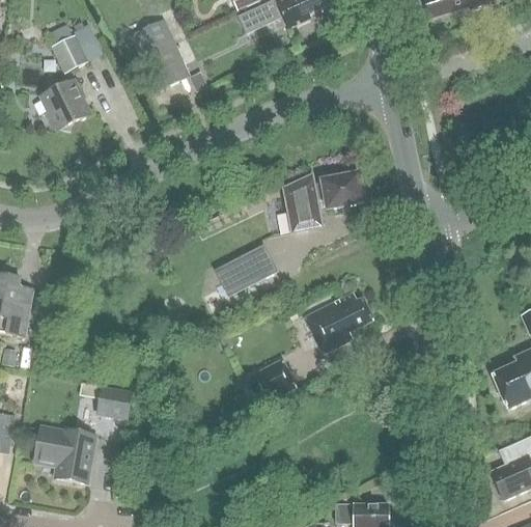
[(274,0),(256,8),(246,14),(240,17),(247,31),(281,15),(286,28),(309,18),(307,14),(328,4),(326,0),(274,0)]
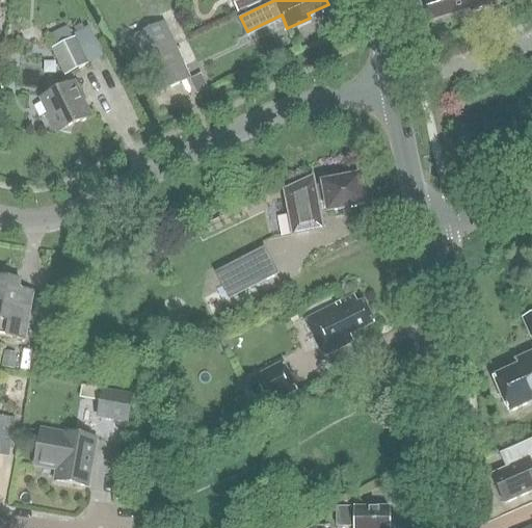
[(429,18),(470,5),(472,10),(497,2),(496,0),(424,0),(429,18)]
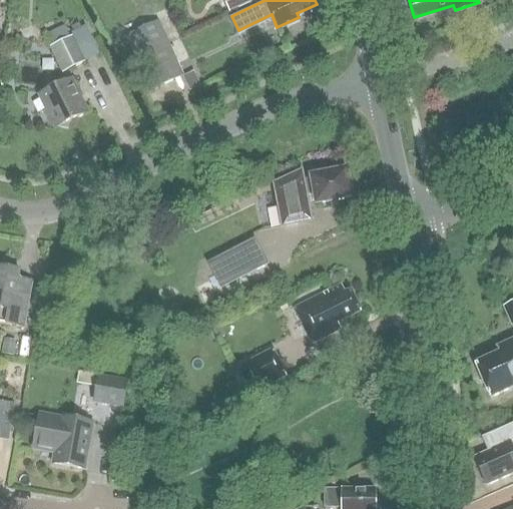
[(158,18),(122,35),(126,44),(132,41),(153,86),(183,72),(158,18)]
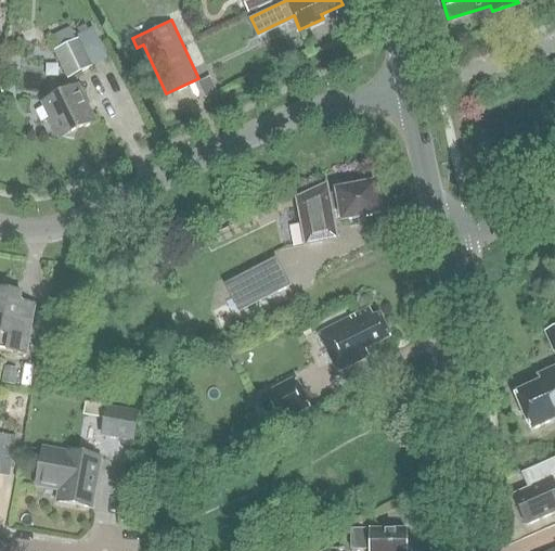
[(55,46),(52,48),(67,76),(91,63),(77,35),(74,36),(55,46)]
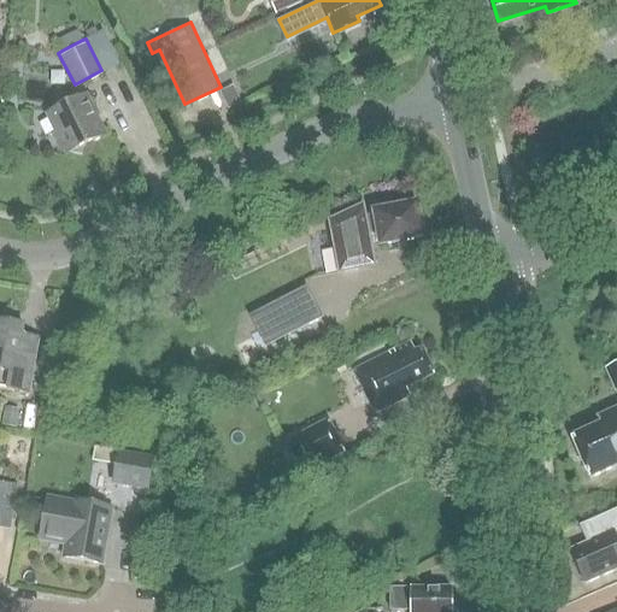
[(233,83),(221,89),(228,106),(241,100),(233,83)]
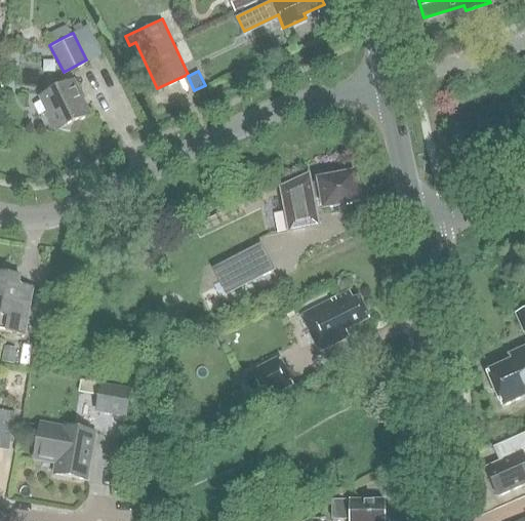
[(90,114),(74,79),(40,95),(57,130),(90,114)]
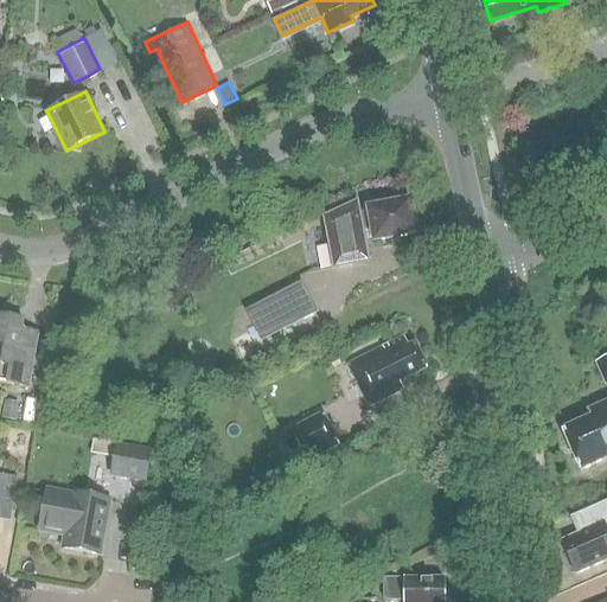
[(368,204),(368,209),(358,211),(356,202),(325,216),(334,266),(368,260),(362,229),(371,228),(374,239),(416,231),(413,210),(407,211),(404,200),(384,204),(384,200),(368,204)]
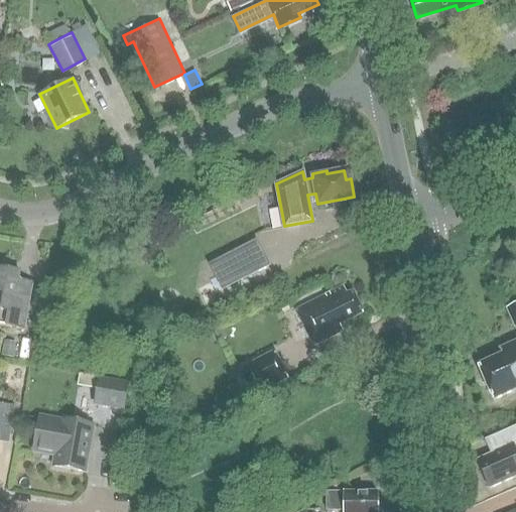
[(208,261),(222,287),(268,264),(255,237),(208,261)]
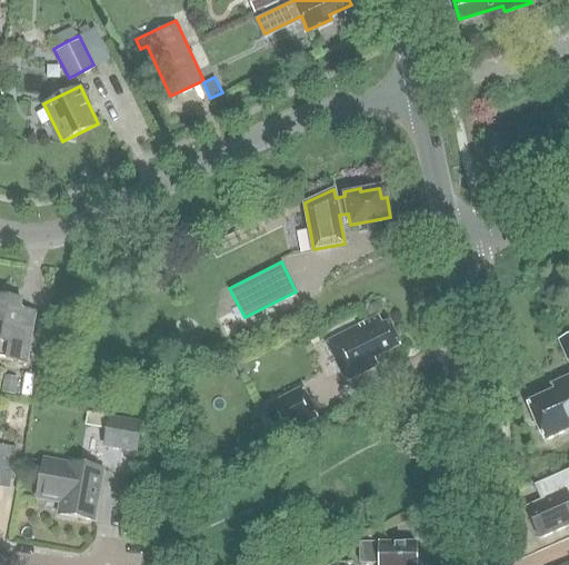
[(0,357),(28,363),(37,310),(21,307),(23,299),(0,294),(0,357)]
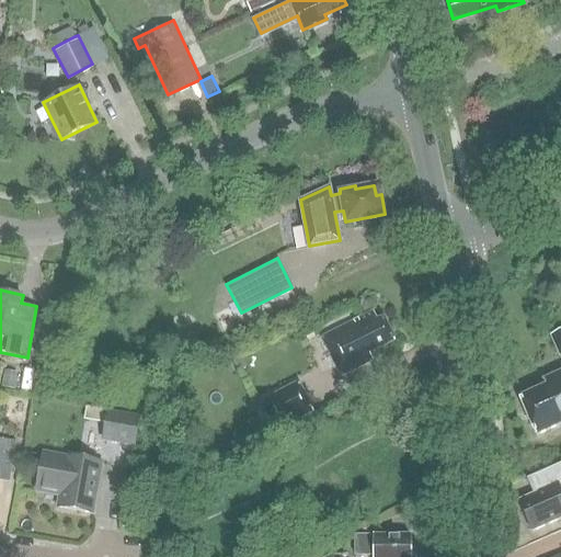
[(228,305),(215,311),(227,336),(239,329),(228,305)]
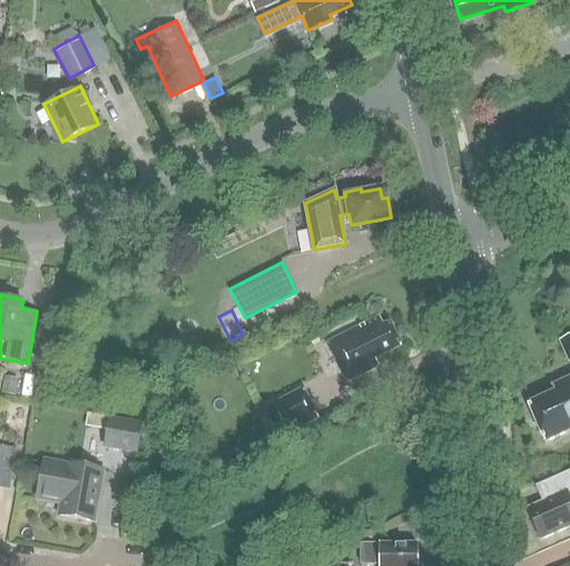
[(400,344),(389,321),(383,323),(377,311),(362,318),(363,322),(326,341),(346,381),(379,364),(375,357),(400,344)]
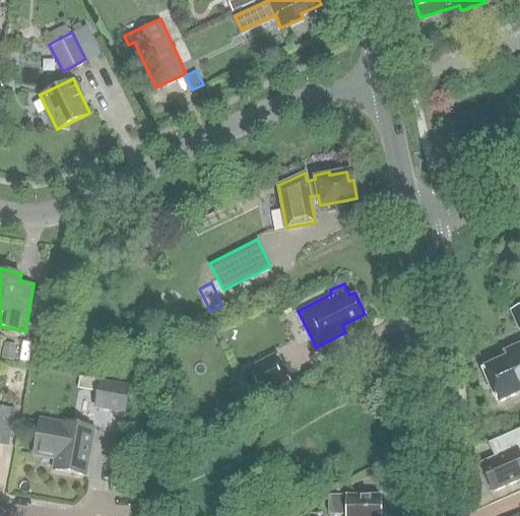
[(519,327),(519,329),(519,342),(503,350),(506,356),(481,367),(497,401),(519,390),(519,304),(511,309),(519,327)]
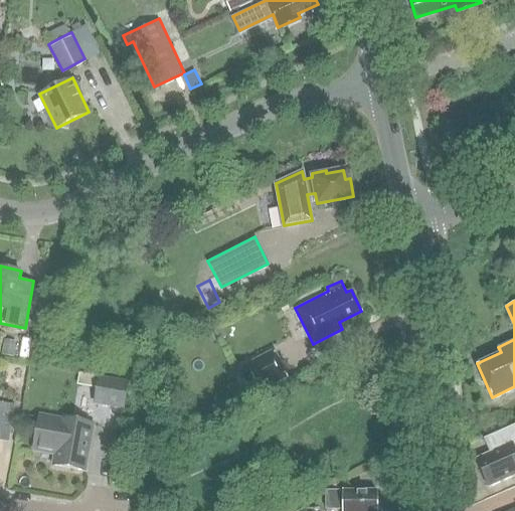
[(2,337),(0,349),(0,353),(13,355),(15,339),(2,337)]
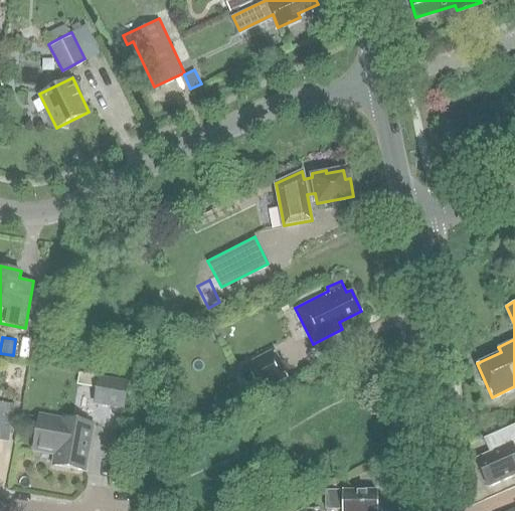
[(237,365),(251,393),(287,376),(273,347),(237,365)]
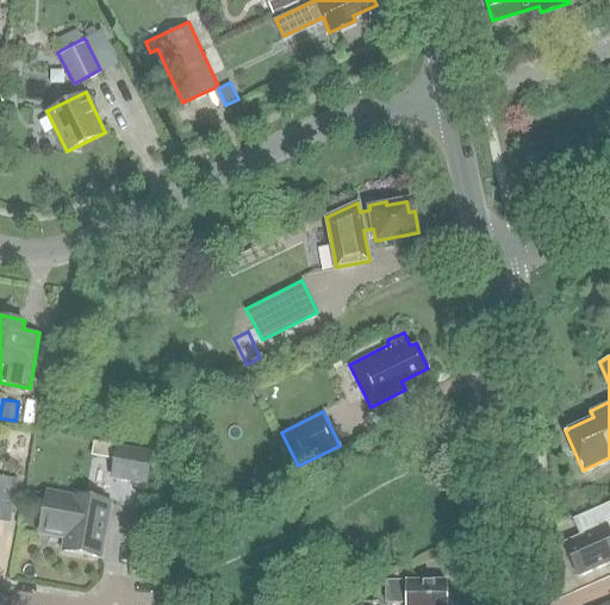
[(109,475),(145,481),(150,449),(113,444),(109,475)]
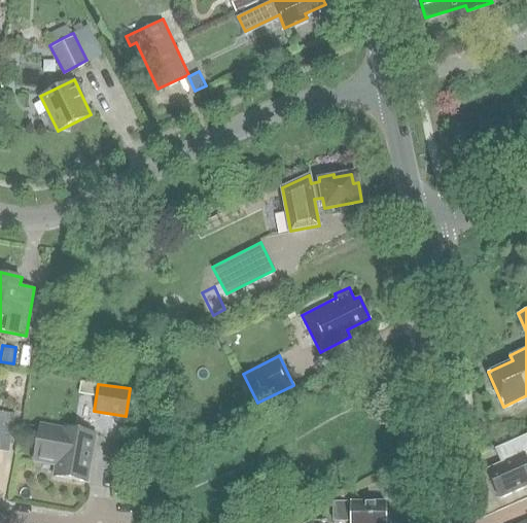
[(0,441),(11,443),(16,414),(0,411),(0,441)]
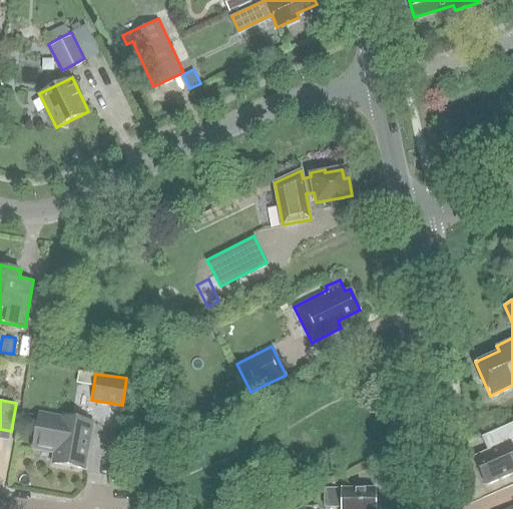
[(94,422),(62,417),(41,413),(35,448),(56,452),(54,462),(86,468),(94,422)]
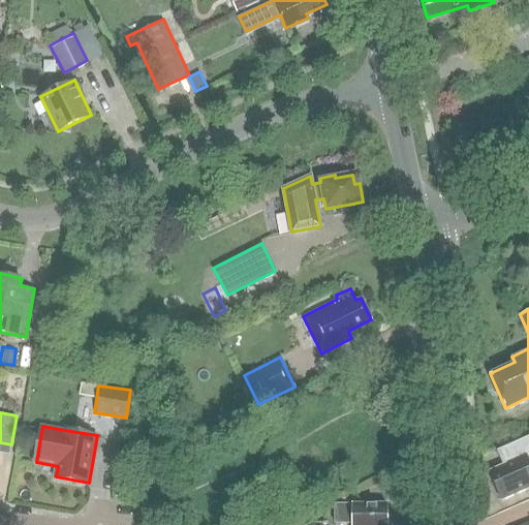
[(500,499),(528,486),(528,432),(493,449),(501,466),(489,471),(500,499)]
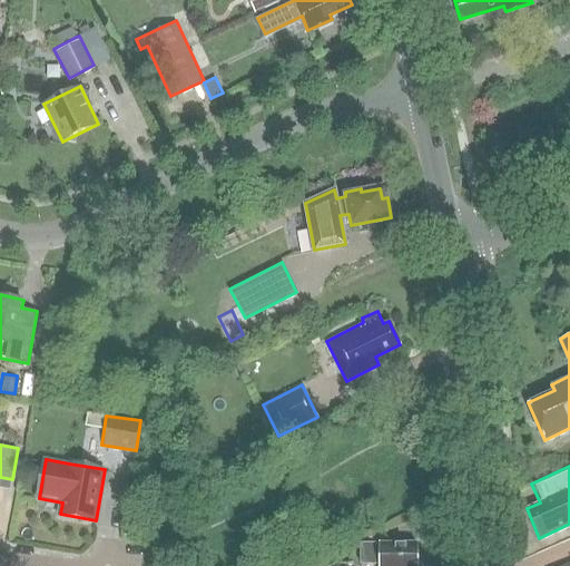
[(416,565),(416,543),(361,543),(361,563),(379,563),(377,565),(416,565)]
